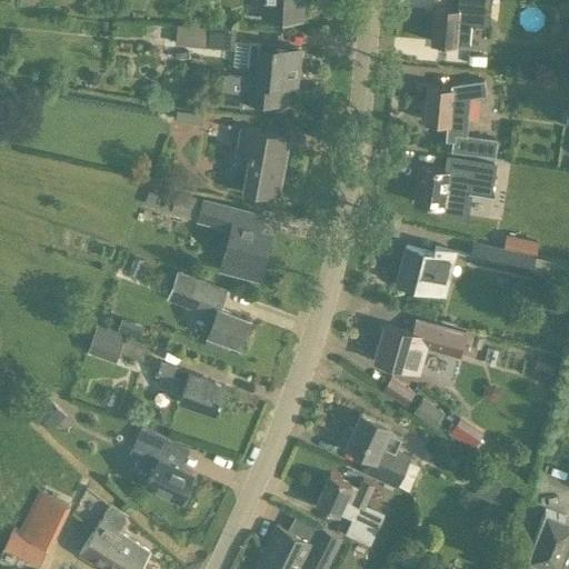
[(192,10),(192,0),(176,0),(176,11),(192,10)]
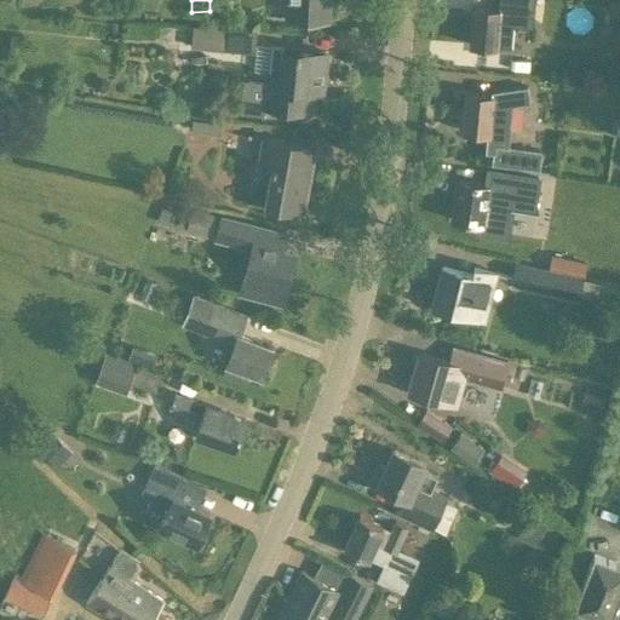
[(291,0),(291,19),(328,22),(328,0),(291,0)]
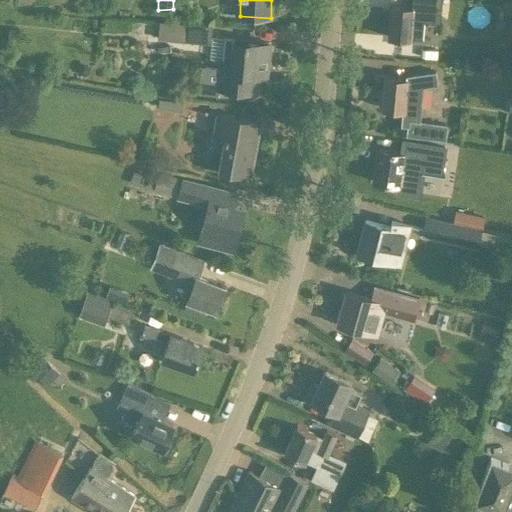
[(388,37),(410,38),(422,39),(424,22),(440,23),(441,0),(412,0),(411,7),(391,5),(388,37)]
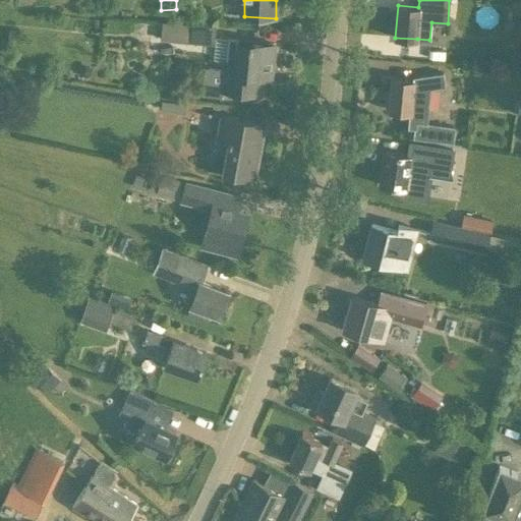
[(161,40),(215,46),(217,27),(163,21),(161,40)]
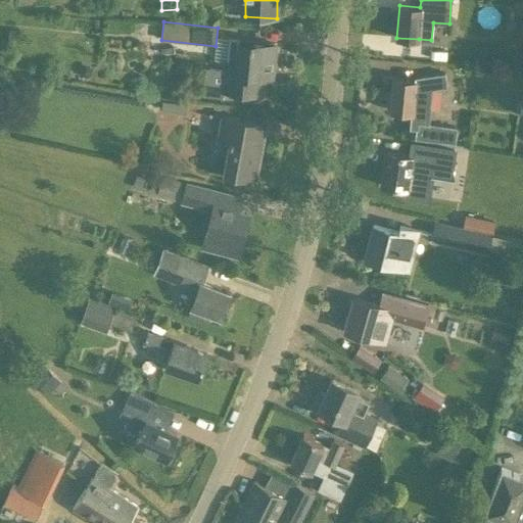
[(220,91),(259,95),(262,79),(271,80),(275,43),(237,39),(229,38),(226,64),(223,63),(220,91)]
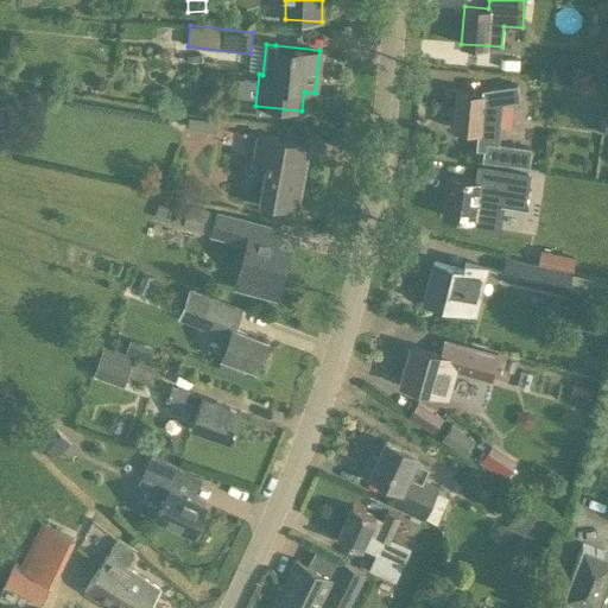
[(481,93),(456,90),(455,112),(451,113),(450,124),(454,126),(454,128),(479,131),(477,150),(483,150),(482,162),(530,168),(532,149),(500,144),(504,105),(521,102),(518,84),(481,90),(481,93)]
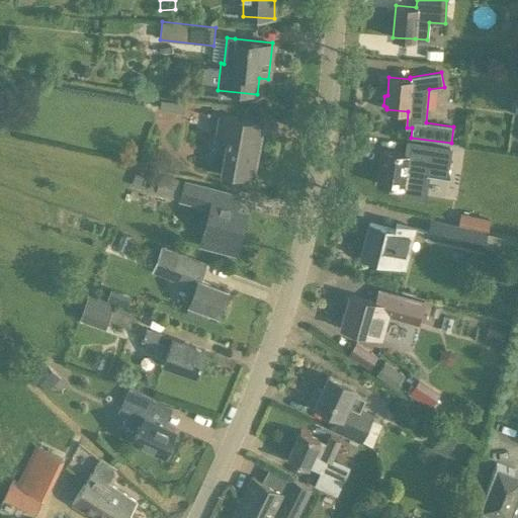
[(161,109),(184,112),(185,103),(162,100),(161,109)]
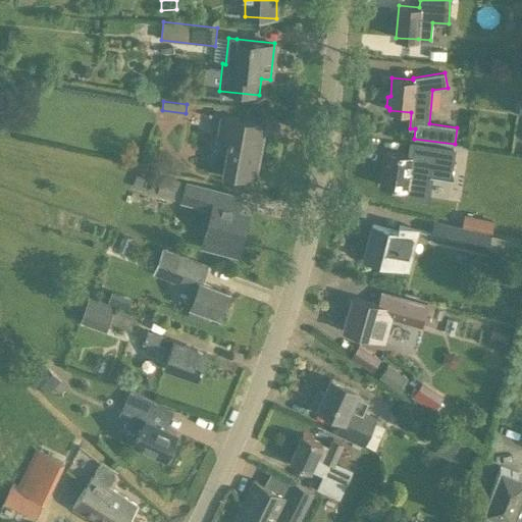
[(220,115),(216,136),(228,138),(221,173),(254,179),(265,123),(220,115)]
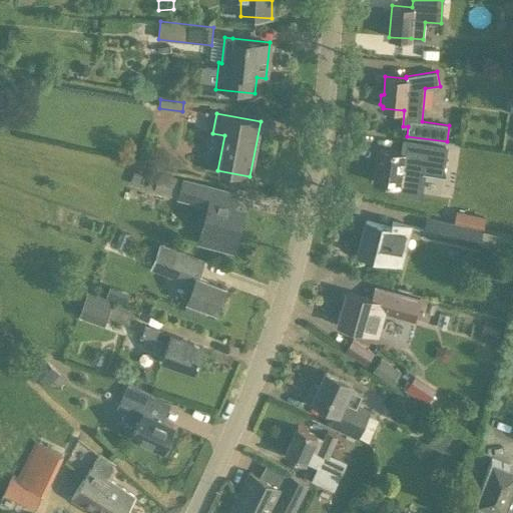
[(404,152),(378,148),(373,181),(399,185),(403,166),(422,169),(421,172),(440,175),(444,147),(406,141),(404,152)]
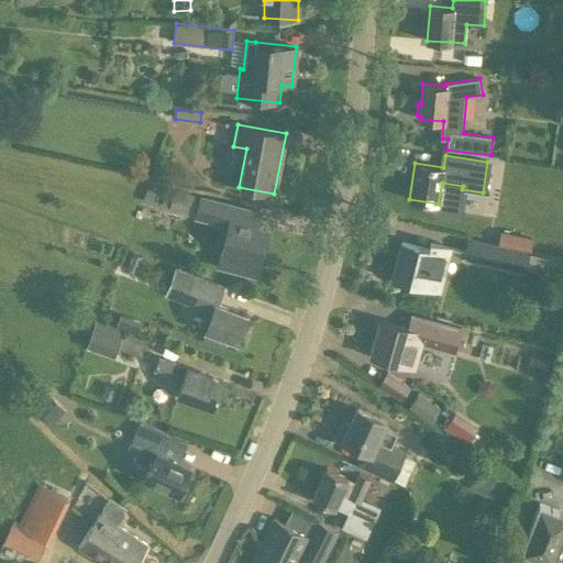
[(170,208),(169,209),(194,214),(198,195),(175,189),(174,190),(165,188),(163,197),(158,196),(156,205),(170,208)]
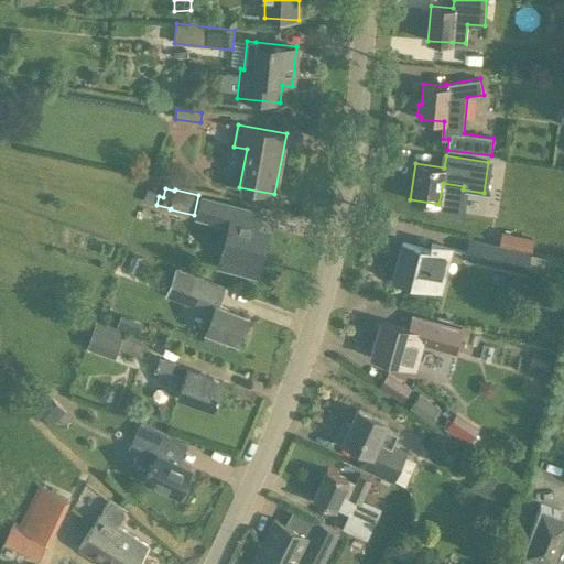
[(255,230),(259,210),(201,195),(195,218),(227,227),(217,266),(255,275),(266,234),(255,230)]
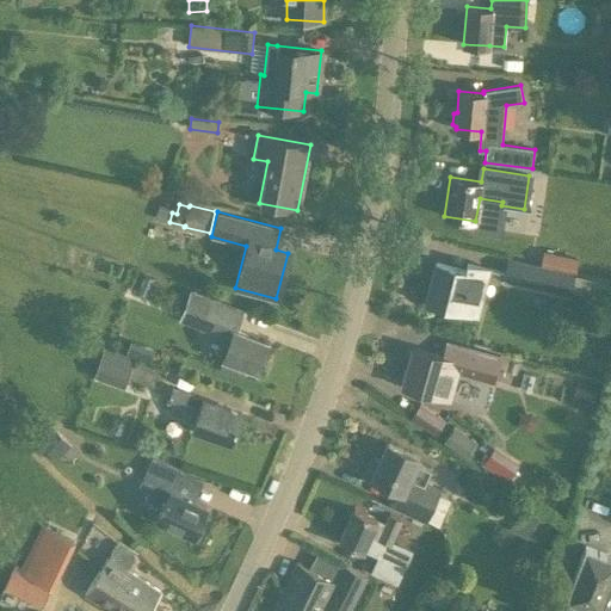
[(544,251),(541,265),(541,266),(575,275),(579,258),(544,251)]
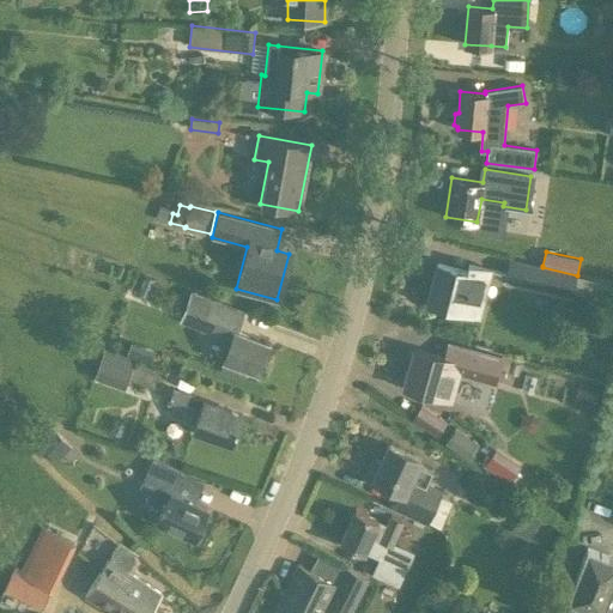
[(505,284),(572,298),(574,292),(612,299),(612,283),(577,275),(542,267),(542,266),(510,259),(505,284)]
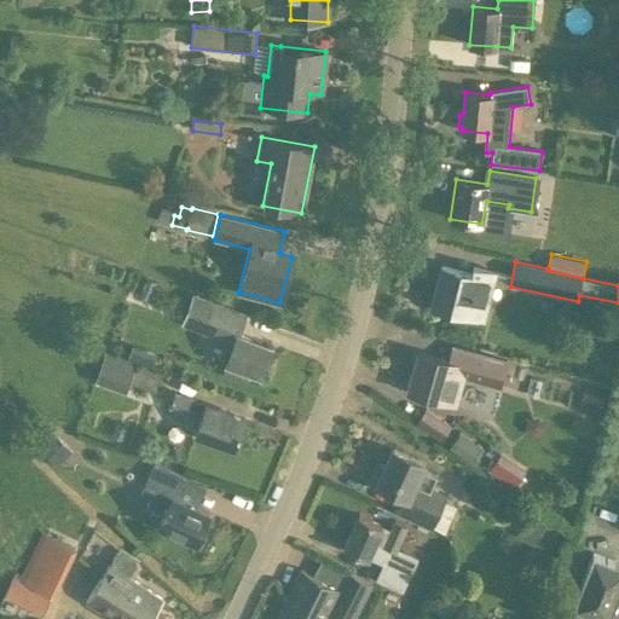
[(482,318),(495,272),(473,266),(470,273),(440,266),(431,305),(482,318)]
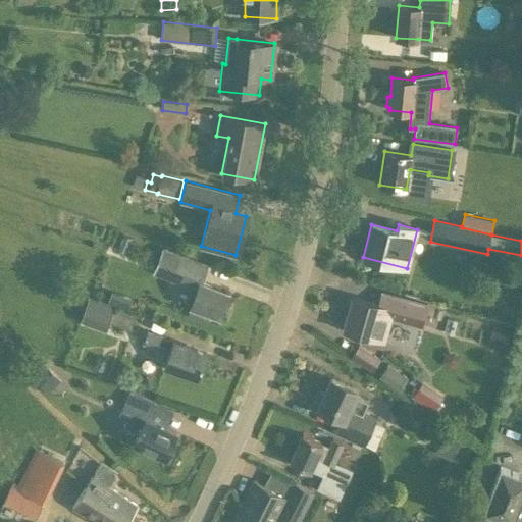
[(153,274),(196,290),(190,306),(191,306),(187,316),(201,321),(205,311),(218,316),(228,291),(203,281),(210,265),(163,248),(153,274)]
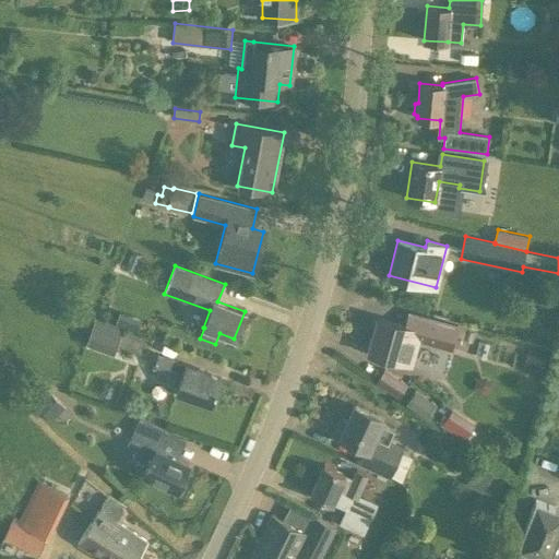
[(90,308),(90,294),(75,294),(75,308),(90,308)]
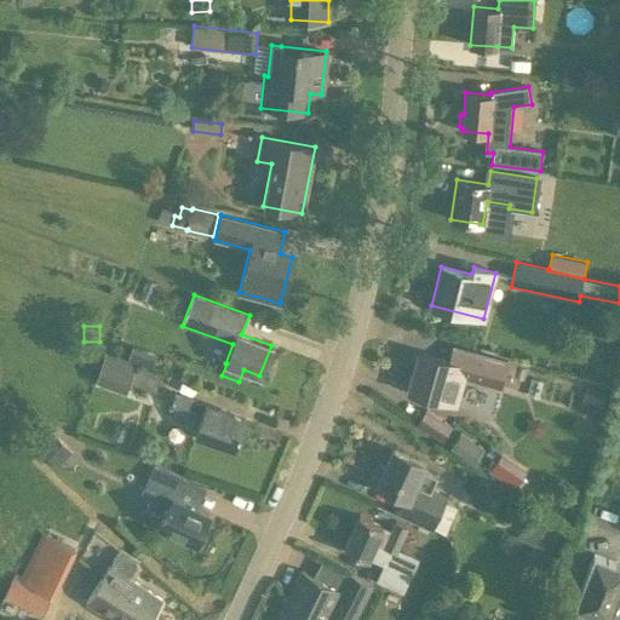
[(408,391),(448,402),(457,374),(503,388),(510,362),(453,346),(449,361),(419,352),(408,391)]
